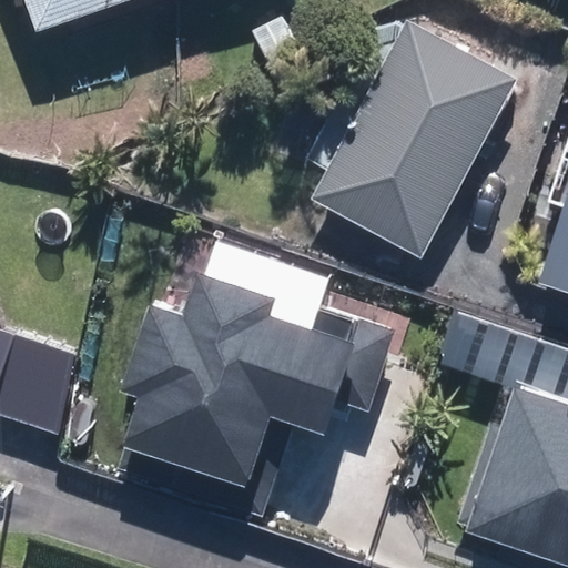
[(33,0),(42,24),(115,0),(33,0)]
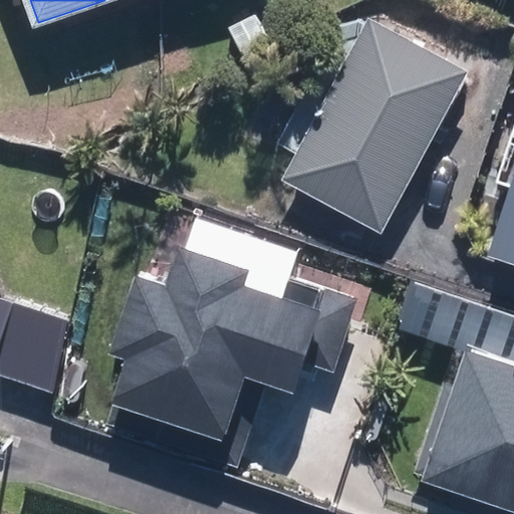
[(229,25),(241,52),(268,40),(256,13),(229,25)]
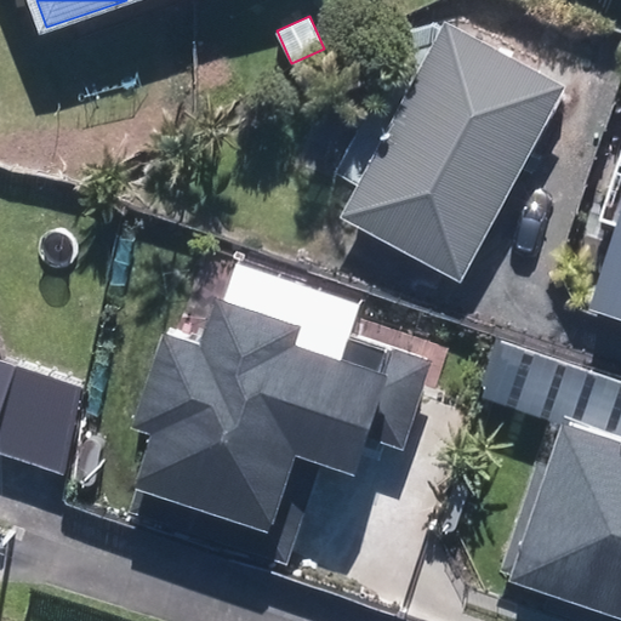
[(446,23),(341,218),(459,281),(564,86),(446,23)]
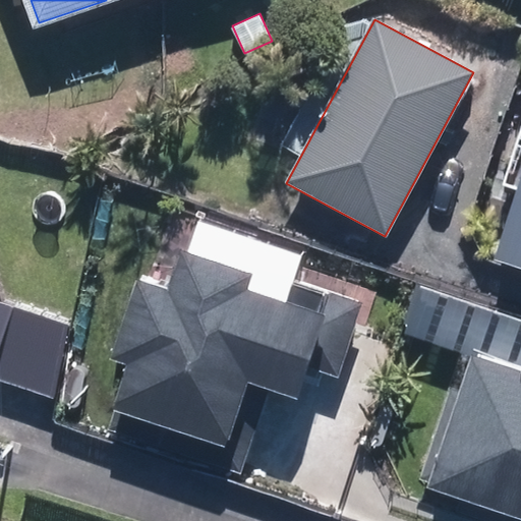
[(520,182),(497,258),(520,266),(520,182)]
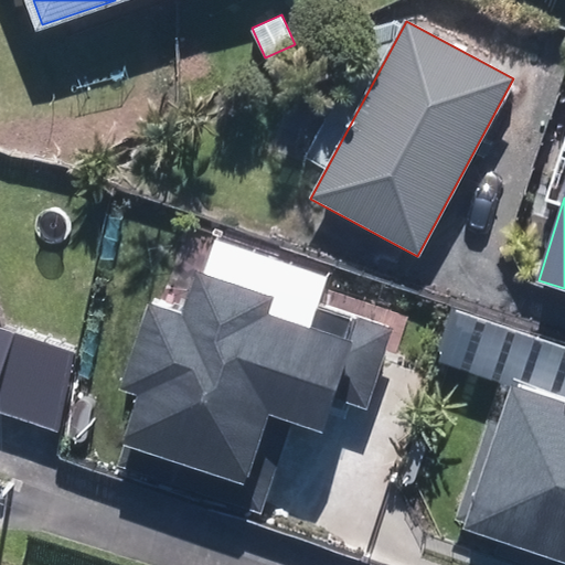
[(267,300),(194,277),(182,313),(152,304),(125,388),(140,394),(117,465),(264,511),(291,423),(321,433),(332,397),(368,408),(393,330),(358,319),(351,342),(263,315),(267,300)]
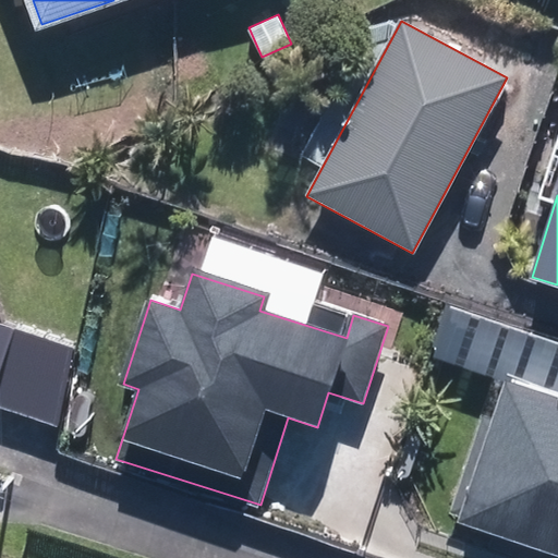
[(557,339),(450,305),(433,359),(505,380),(458,525),(557,557),(557,339)]
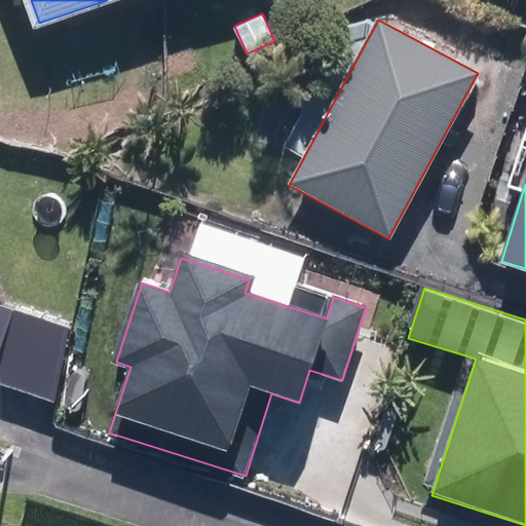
[(0,377),(51,397),(76,326),(0,299),(0,377)]
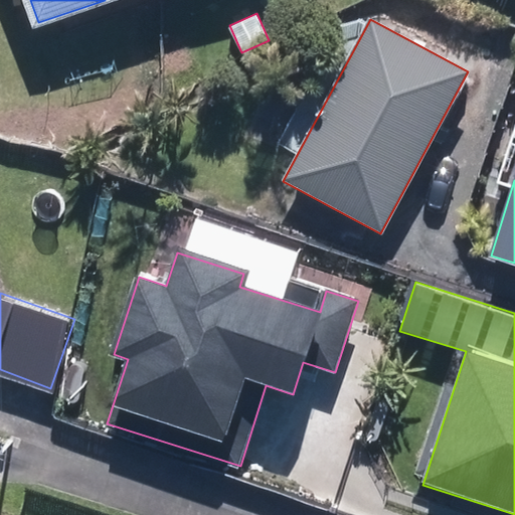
All buildings are outlined.
